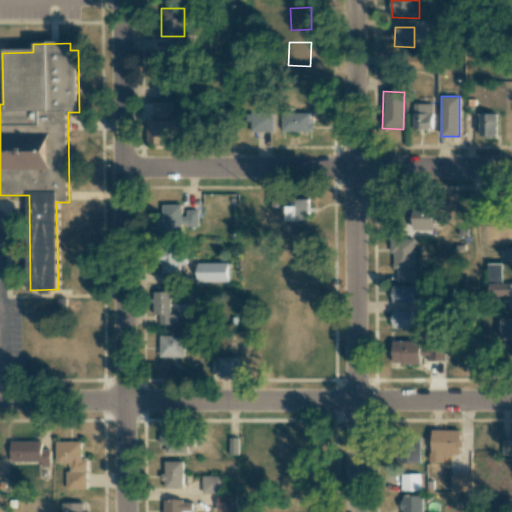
[(147,143),(167,143),(167,133),(179,133),(179,119),(173,120),(173,102),(153,102),(153,120),(147,120),(147,143)]
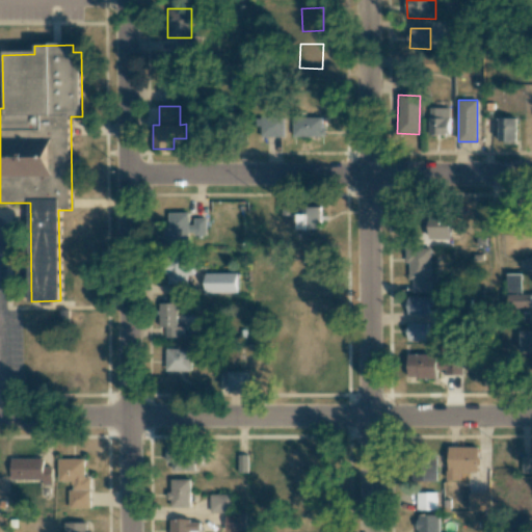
[(429,134),(449,135),(449,108),(429,107),(429,134)]
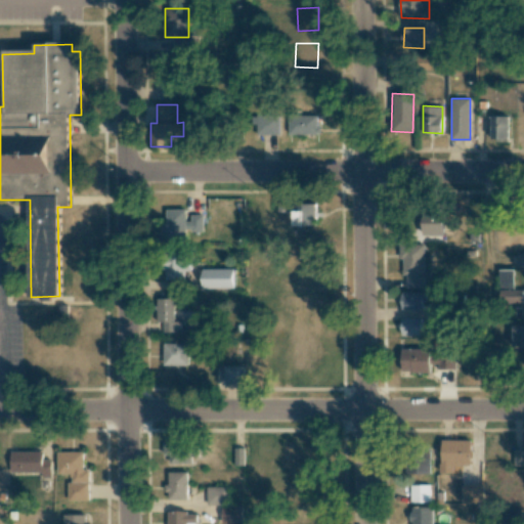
[(289,134),(318,134),(318,116),(289,115),(289,134)]
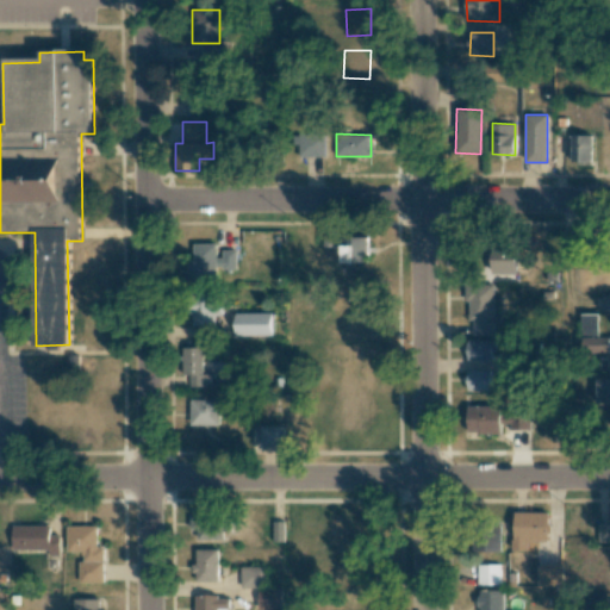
[(297,156),(324,157),(324,135),(293,135),(292,147),(298,147),(297,156)]
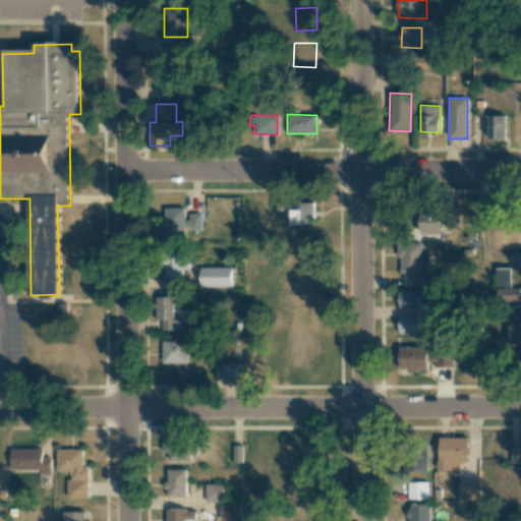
[(488,139),(505,139),(504,116),(487,116),(488,139)]
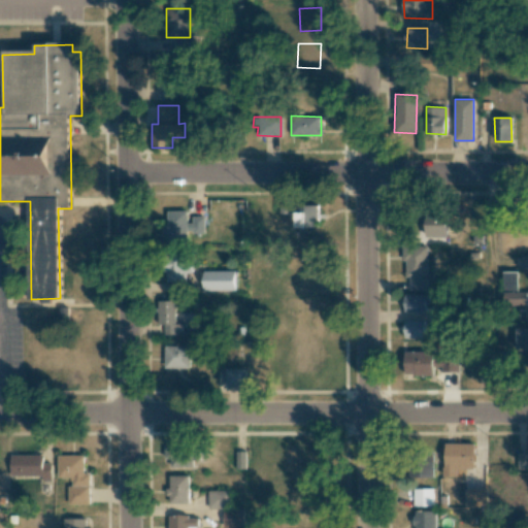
[(319,205),(297,204),(296,228),(318,228),(319,205)]
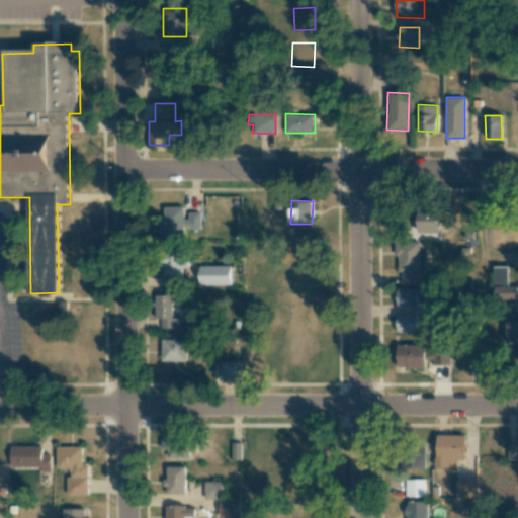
[(201,212),(185,212),(185,207),(164,206),(164,223),(158,223),(158,237),(184,237),(184,229),(200,230),(201,212)]
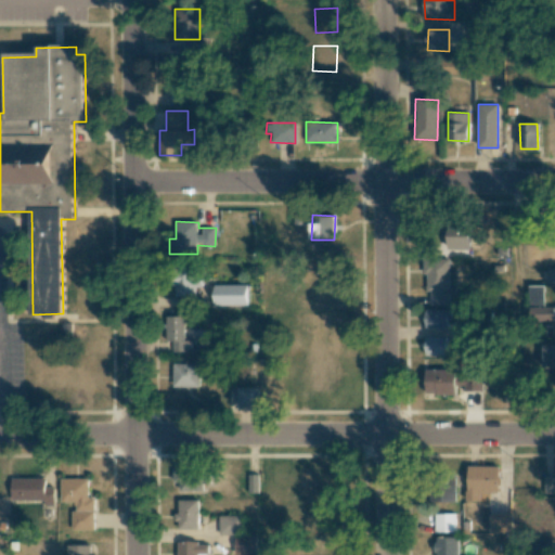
[(470,248),(470,226),(446,227),(447,249),(470,248)]
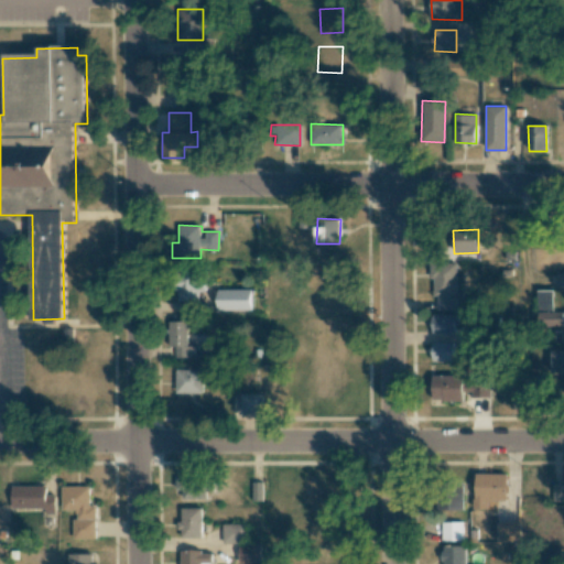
[(437,310),(456,310),(457,296),(456,296),(456,263),(432,263),(432,296),(437,296),(437,310)]
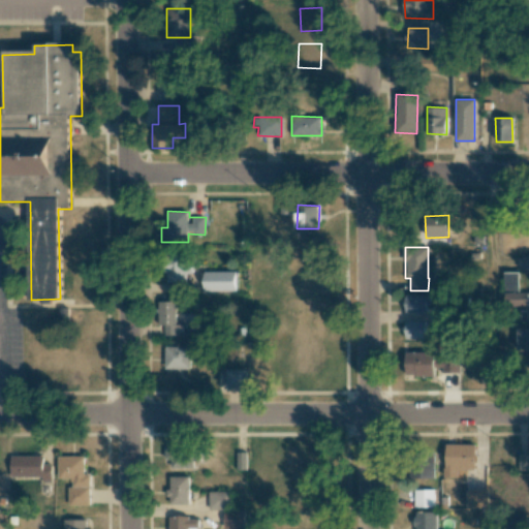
[(186,282),(186,274),(192,274),(192,255),(166,255),(166,283),(186,282)]
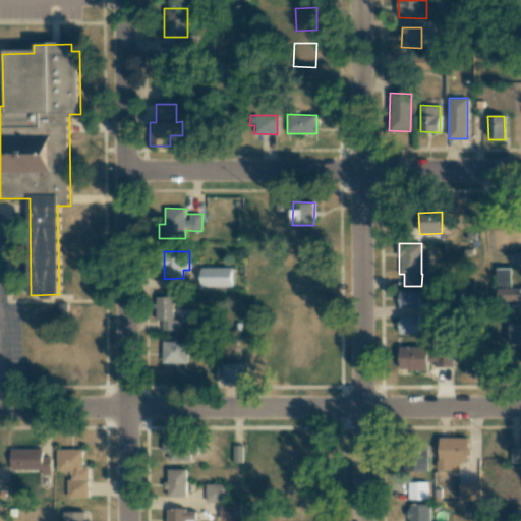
[(233,287),(233,268),(200,268),(200,287),(233,287)]
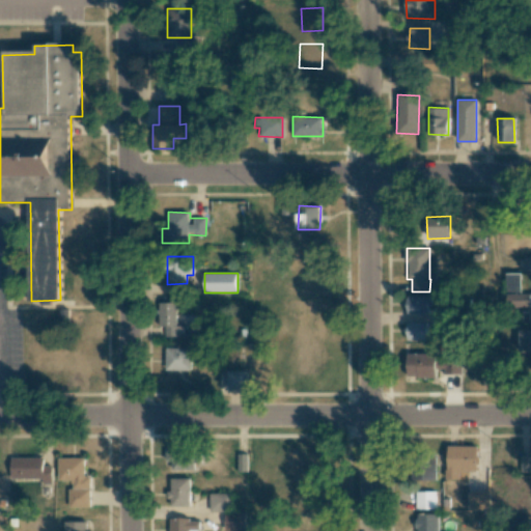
[(520,273),(504,274),(505,292),(520,292),(520,273)]
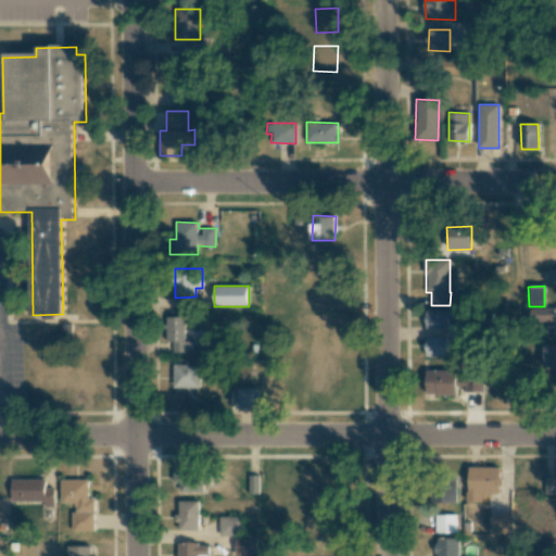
[(530,307),(530,324),(555,324),(554,307),(530,307)]
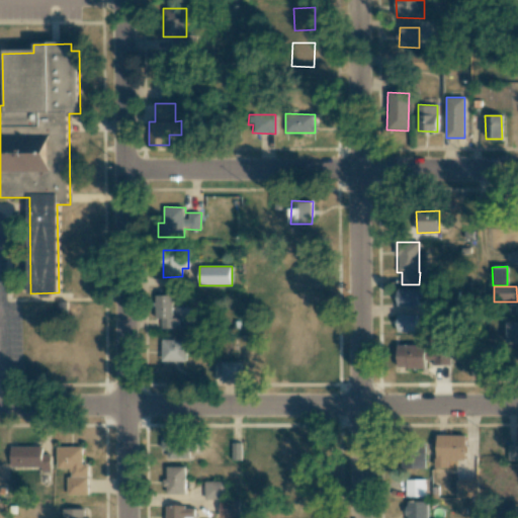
[(397,307),(418,306),(418,288),(397,289),(397,307)]
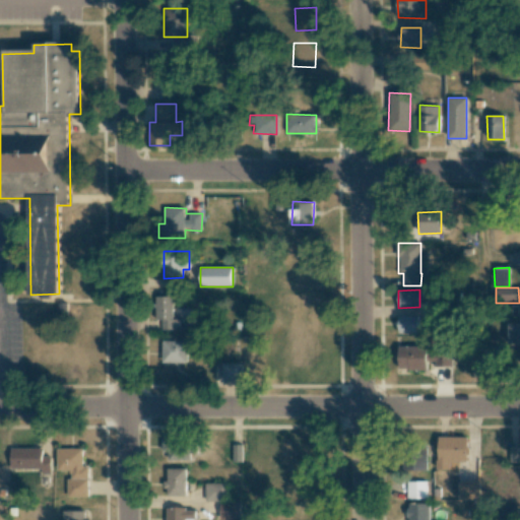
[(173,297),(155,297),(155,320),(161,320),(161,329),(179,330),(179,319),(173,319),(173,297)]
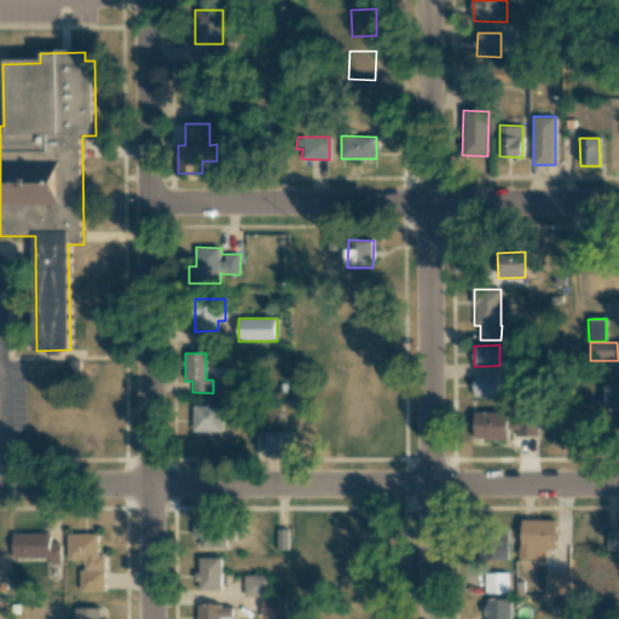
[(497,376),(474,376),(474,397),(497,397),(497,376)]
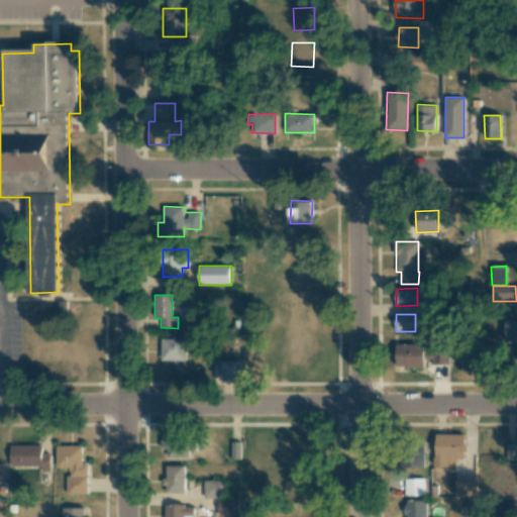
[(516,321),(504,322),(504,343),(516,342),(516,321)]
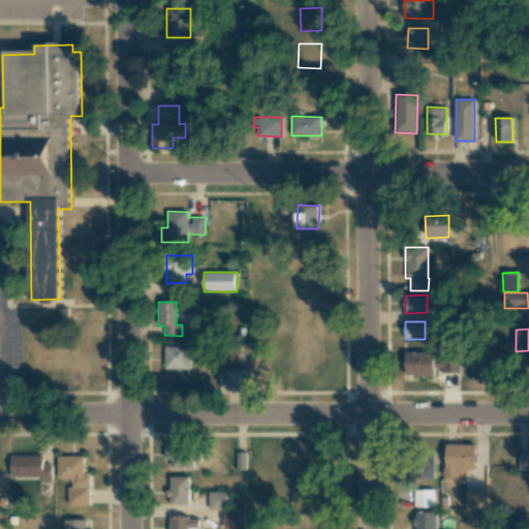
[(189,369),(190,347),(165,346),(165,369),(189,369)]
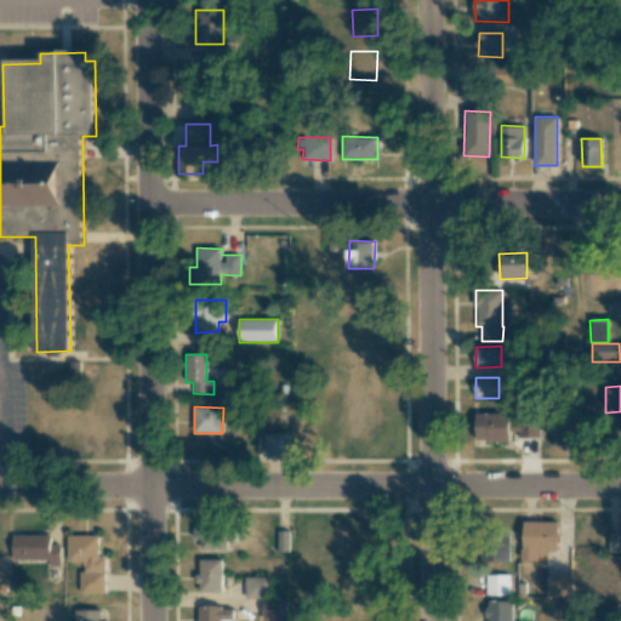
[(539,437),(539,421),(510,420),(510,414),(477,412),(476,440),(510,442),(510,432),(519,432),(519,437),(539,437)]
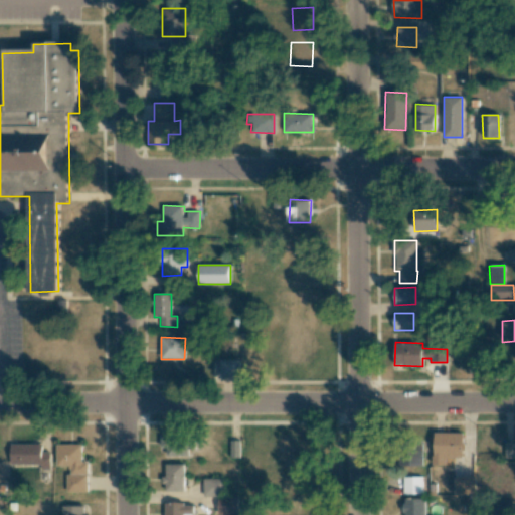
[(238,359),(219,359),(219,376),(238,377),(238,359)]
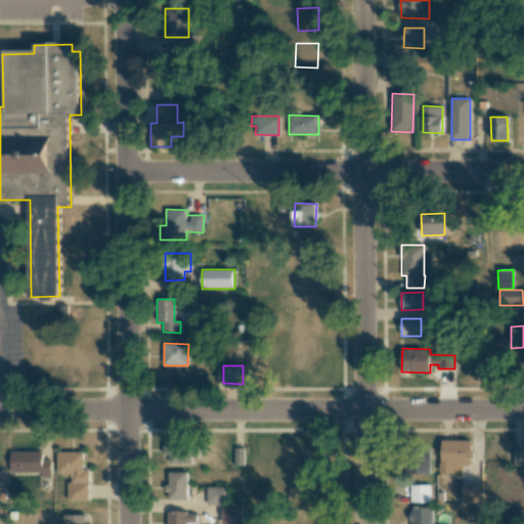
[(471,440),(441,440),(440,473),(453,473),(453,466),(471,466),(471,440)]
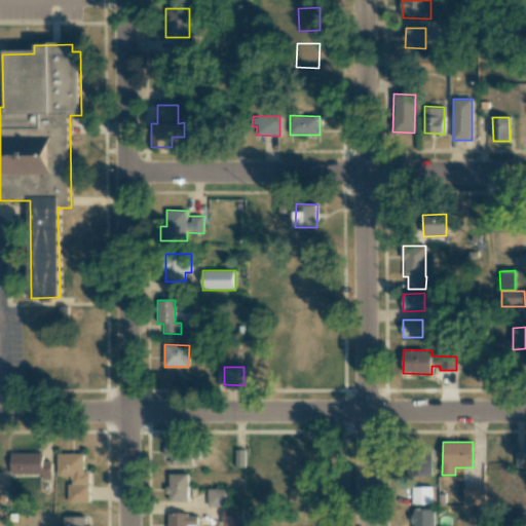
[(162,465),(190,464),(190,445),(162,446),(162,465)]
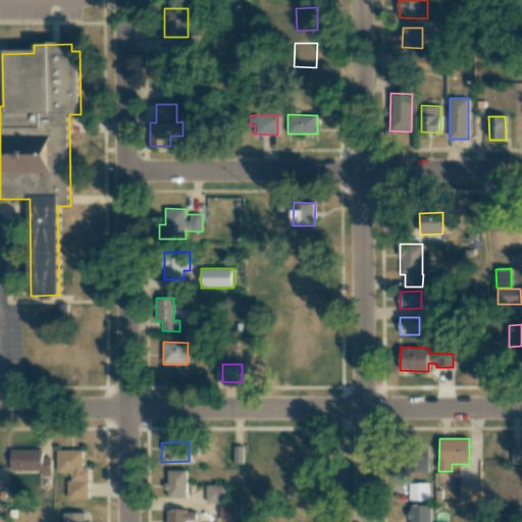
[(243,464),(243,447),(233,447),(233,464),(243,464)]
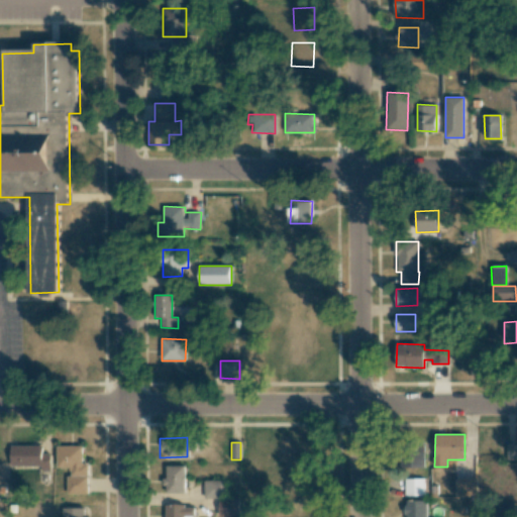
[(516,459),(516,457),(516,443),(508,443),(508,459),(516,459)]
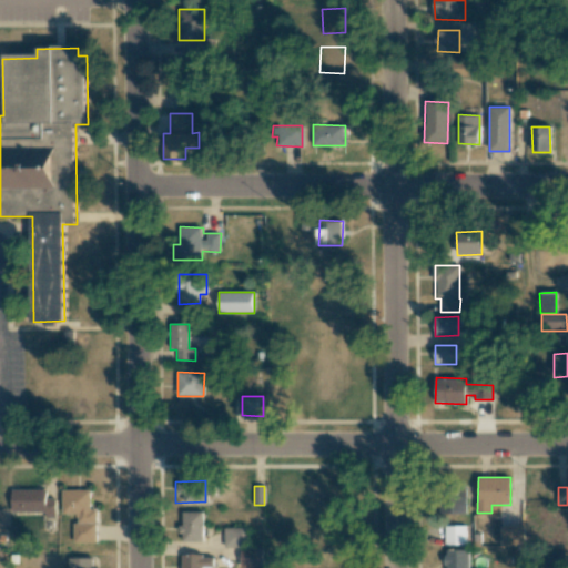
[(12,513),(46,511),(46,518),(56,517),(56,498),(47,498),(46,489),(12,489),(12,513)]
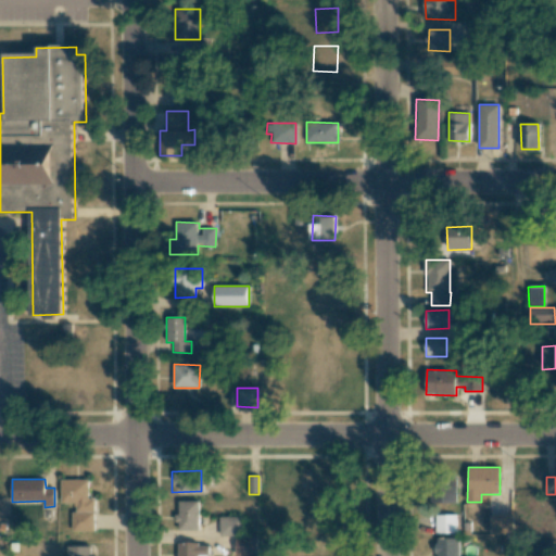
[(60,503),(73,503),(72,531),(93,531),(95,498),(88,498),(88,480),(60,479),(60,503)]
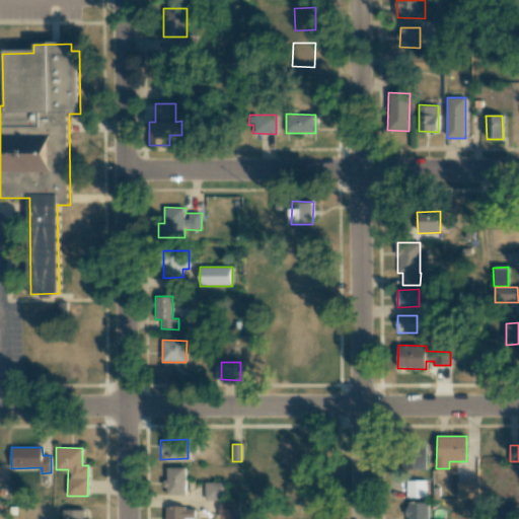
[(426,449),(404,449),(403,469),(425,469),(426,449)]
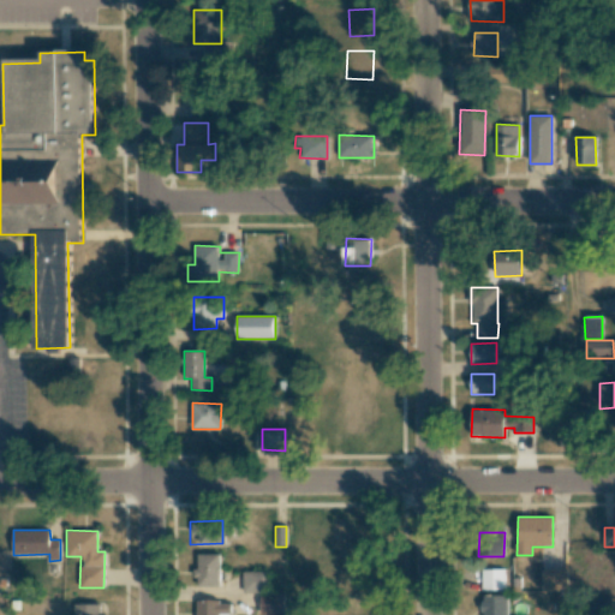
[(220,554),(196,554),(196,586),(220,586),(220,554)]
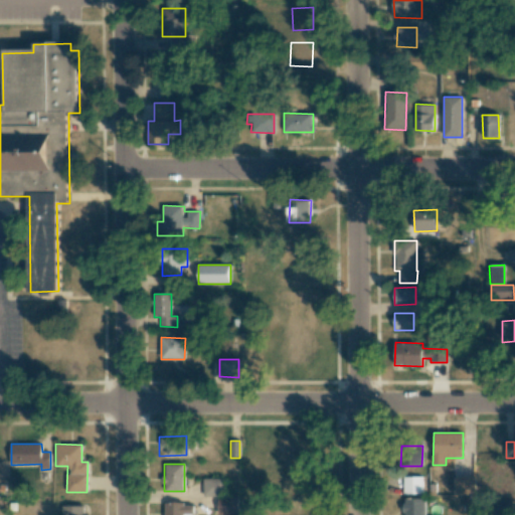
[(403,493),(421,493),(421,477),(403,477),(403,493)]
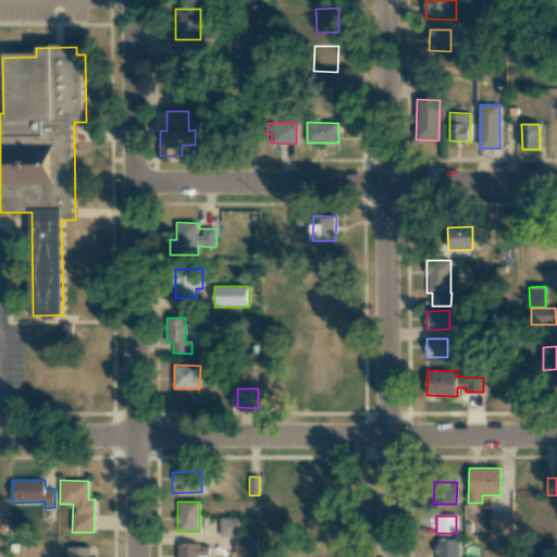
[(243,517),(220,517),(220,536),(244,536),(243,517)]
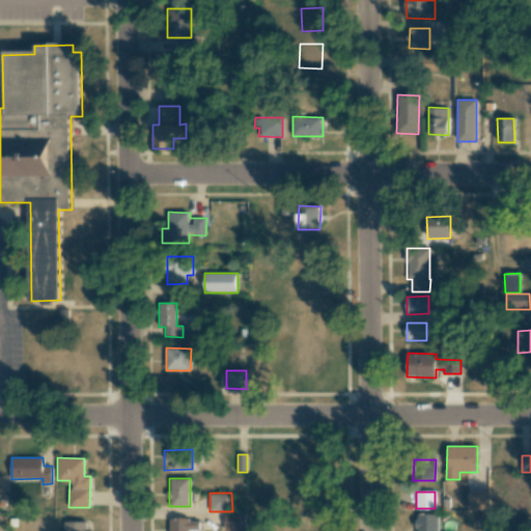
[(245,512),(225,512),(225,530),(246,530),(245,512)]
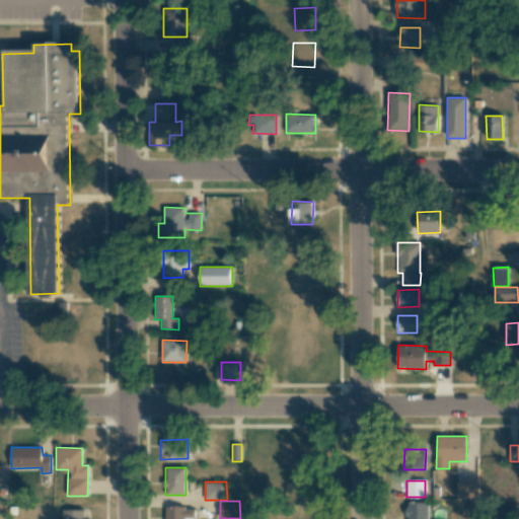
[(427,518),(428,503),(406,502),(406,518),(427,518)]
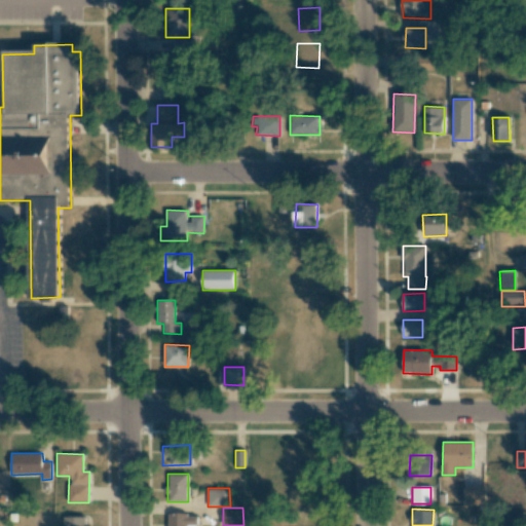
[(168,515),(168,525),(196,525),(197,514),(168,515)]
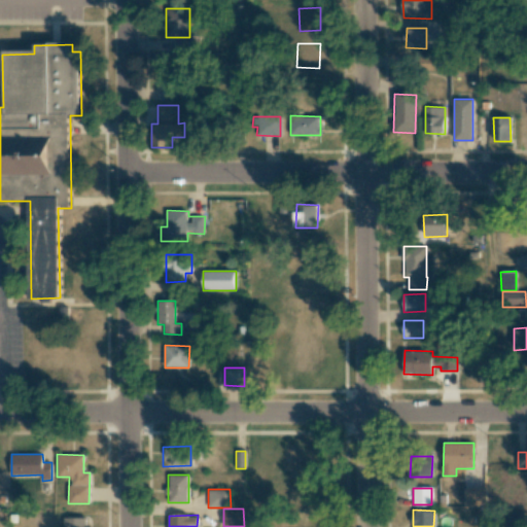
[(63,526),(85,526),(86,518),(63,518),(63,526)]
